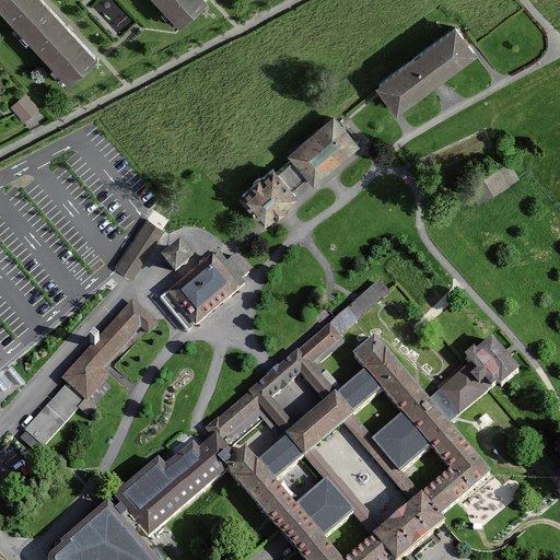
[(0,0),(0,3),(70,79),(95,56),(43,0),(0,0)]
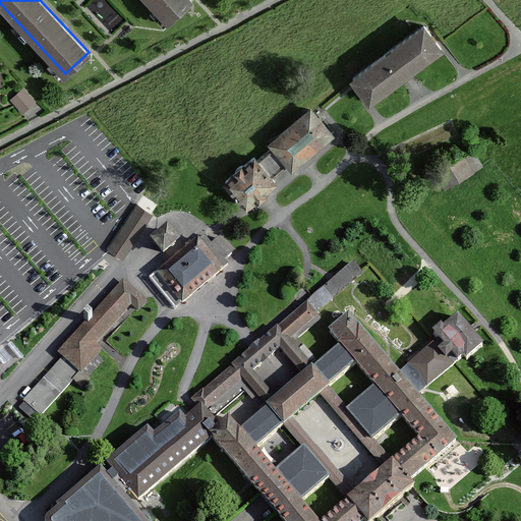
[(92,0),(91,1),(111,30),(127,18),(113,0),(92,0)]
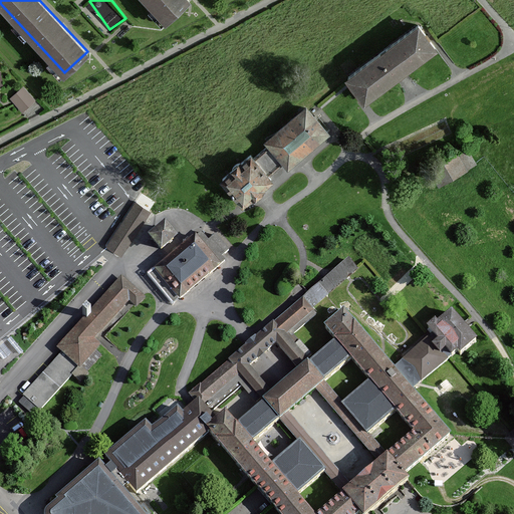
[(187,0),(147,0),(166,20),(187,0)]
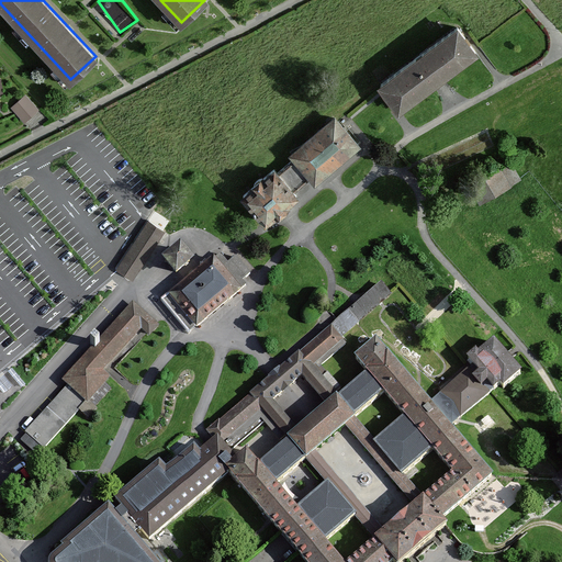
[(475,52),(457,27),(380,85),(398,109),(475,52)]
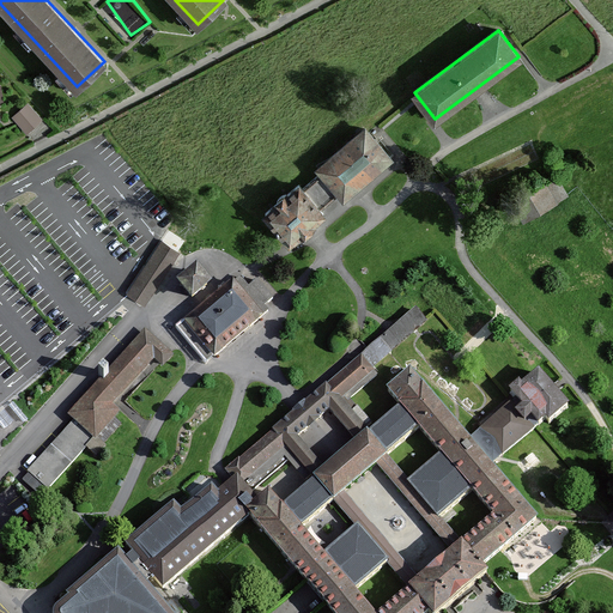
[(28,104),(13,117),(26,131),(41,117),(28,104)]
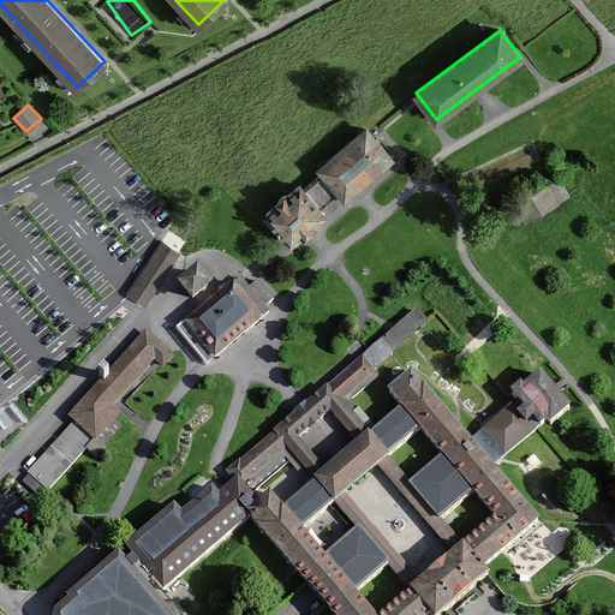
[(395,163),(366,130),(315,173),(320,180),(305,193),(300,187),(263,219),(291,252),(328,221),(321,213),(338,199),(345,207),(395,163)]
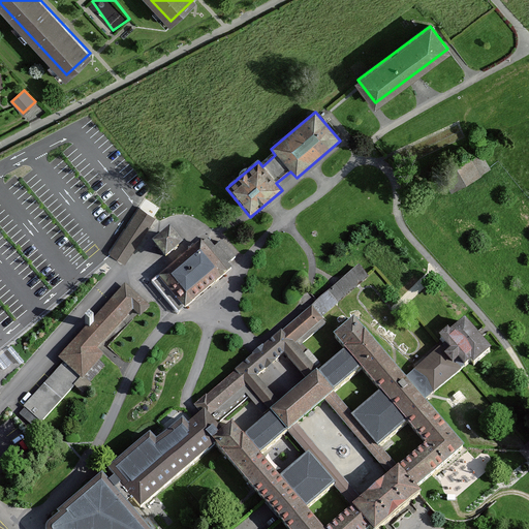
[(478,174),(470,158),(443,174),(453,189),(478,174)]
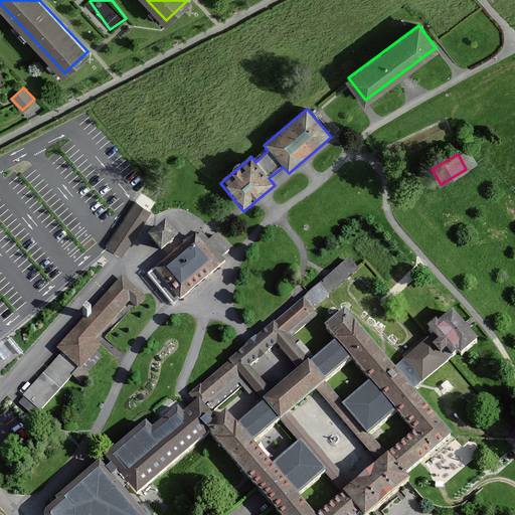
[(106,248),(120,258),(122,259),(151,213),(134,203),(106,248)]
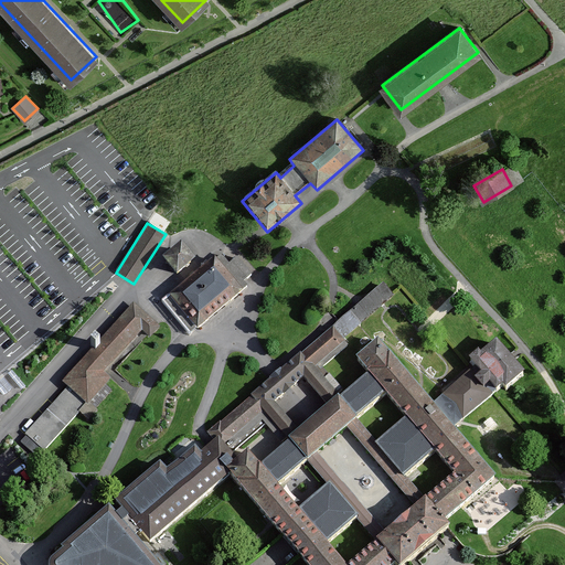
[(181,238),(161,255),(177,274),(196,257),(181,238)]
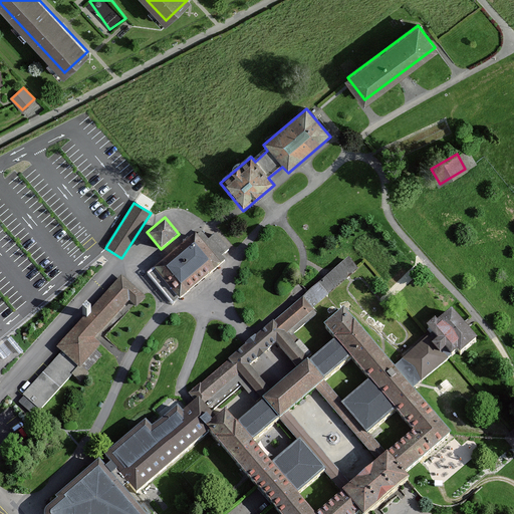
[(218,230),(208,238),(201,230),(196,235),(194,233),(147,274),(175,305),(226,260),(222,256),(232,246),(218,230)]
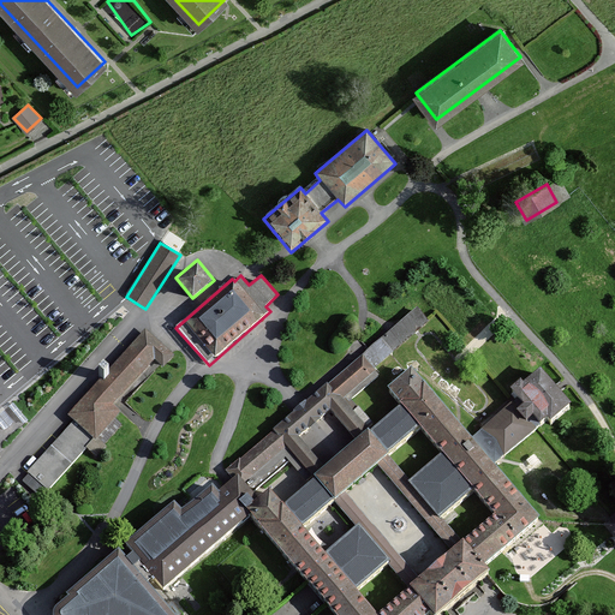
[(226,490),(250,517),(330,614),(422,614),(425,613),(427,614),(435,614),(484,573),(479,567),(505,544),(535,519),(491,467),(545,422),(547,424),(566,407),(533,370),(506,394),(513,401),(469,440),(407,368),(383,389),(398,406),(374,425),(352,400),(381,375),(375,368),(428,323),(415,308),(360,353),(225,470),(236,481),(226,490)]
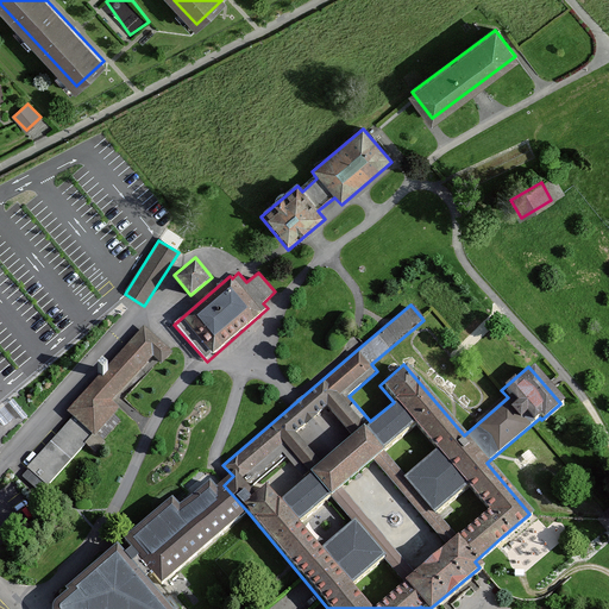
[(173,351),(142,325),(127,340),(66,412),(71,416),(20,476),(42,495),(86,444),(95,452),(121,422),(115,416),(173,351)]
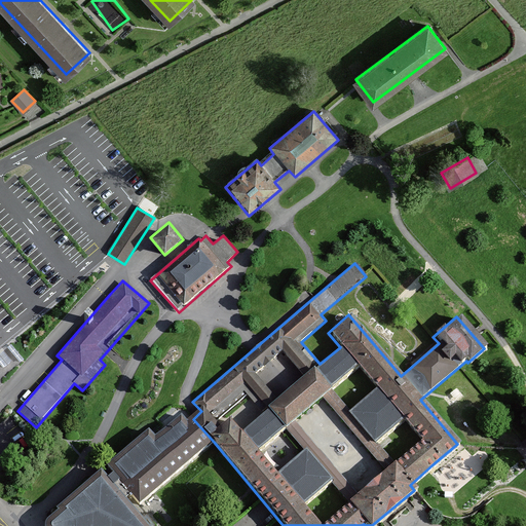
[(214,442),(193,419),(187,423),(182,417),(155,440),(149,433),(108,468),(110,471),(103,477),(125,501),(132,495),(140,504),(214,442)]
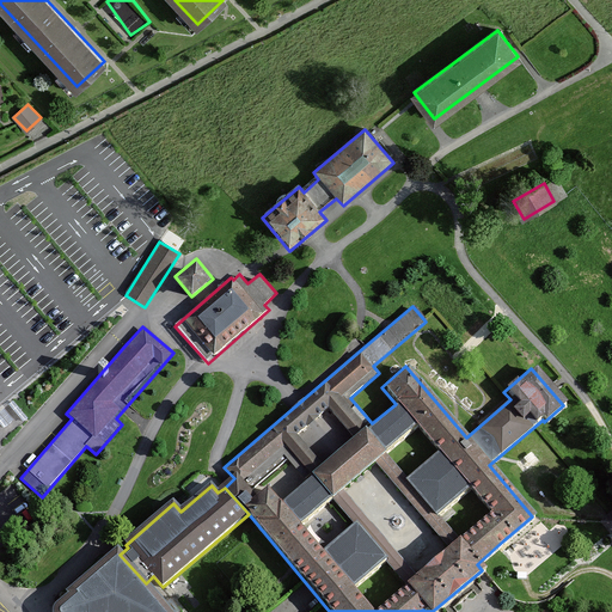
[(611,512),(601,522),(611,534),(611,512)]
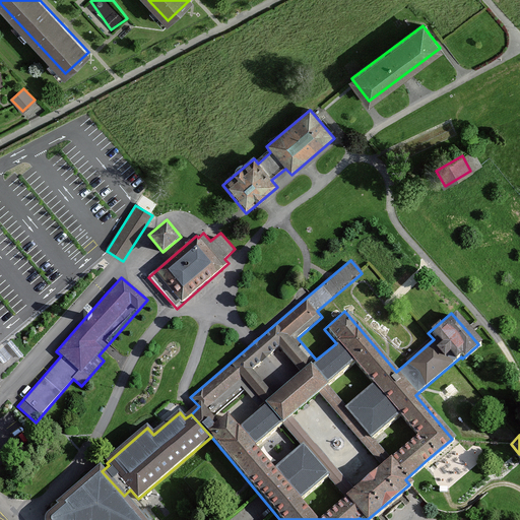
[(102,471),(100,468),(57,505),(59,508),(49,516),(47,519),(46,519),(143,519),(124,496),(102,471)]
